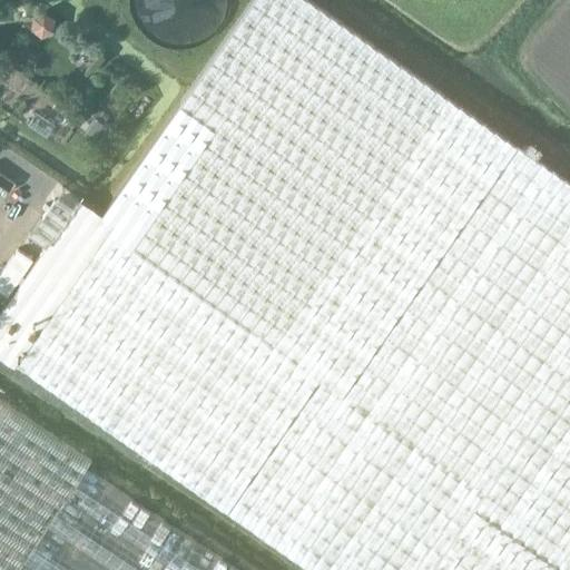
[(229,511),(312,569),(569,569),(569,182),(308,0),(253,0),(102,215),(79,198),(0,312),(0,356),(13,366),(226,514),(229,511)]
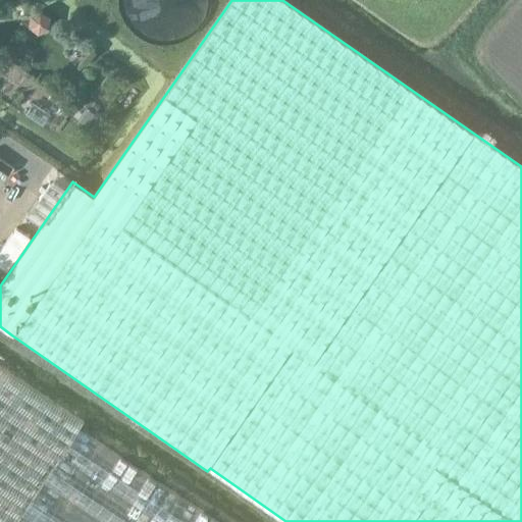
[(208,4),(208,0),(116,0),(117,4),(119,12),(124,21),(129,28),(135,33),(143,38),(152,40),(161,42),(172,41),(179,39),(189,34),(195,29),(201,21),(206,12),(208,4)]
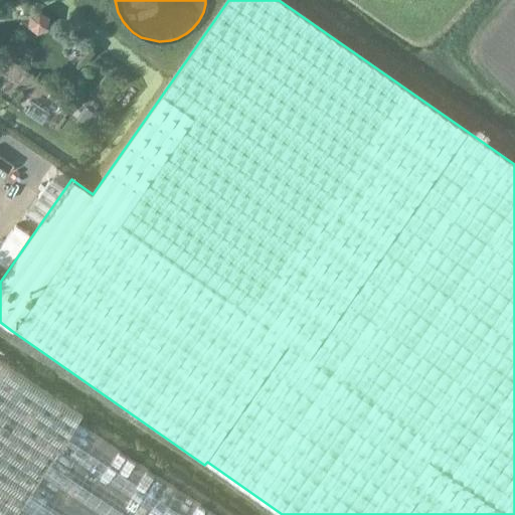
[(40,9),(29,14),(28,26),(37,33),(48,28),(49,16),(40,9)]
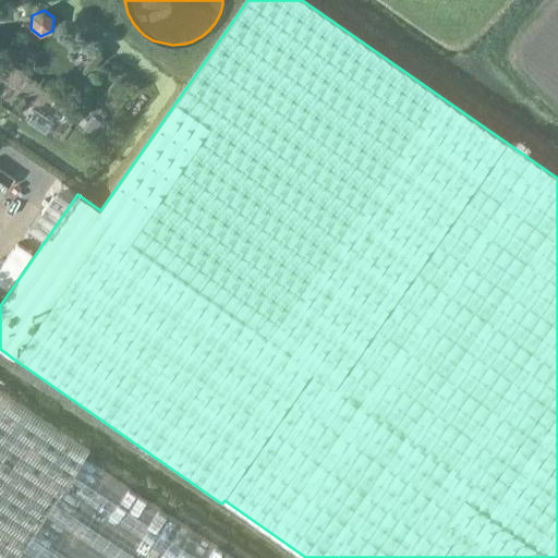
[(0,557),(16,557),(85,458),(89,450),(0,390),(0,557)]
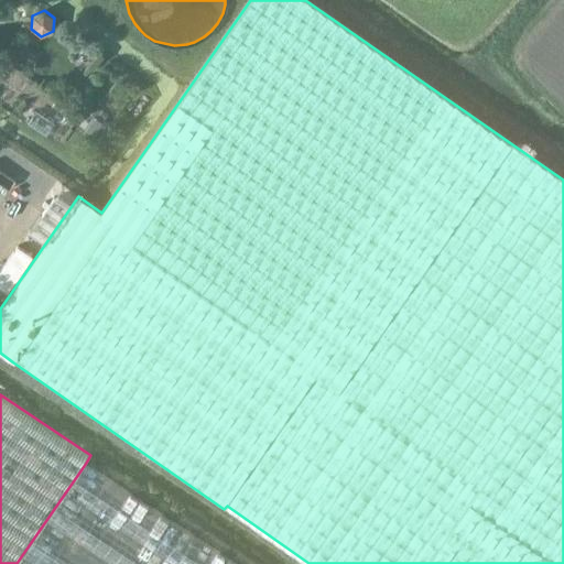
[(239,563),(86,463),(17,563),(239,563)]
